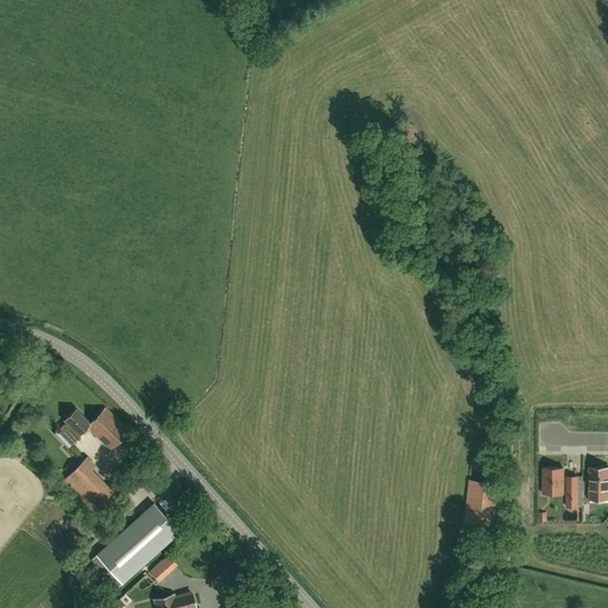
[(87,428),(88,429),(111,450),(130,431),(106,409),(90,424),(87,428)]
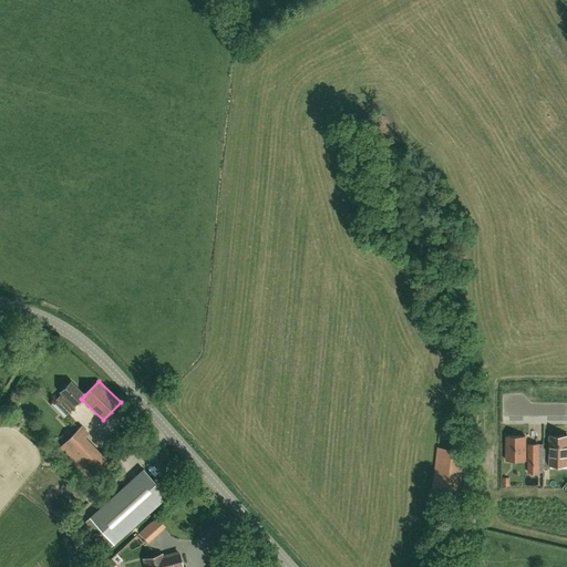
[(74,406),(82,400),(81,399),(84,395),(71,383),(61,393),(62,395),(52,405),(64,420),(71,413),(71,414),(76,409),(74,406)]
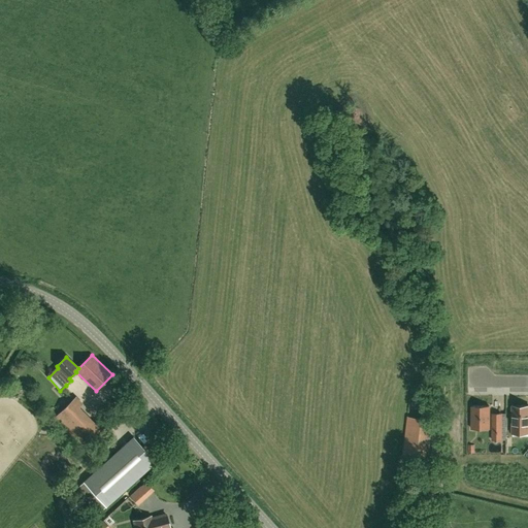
[(76,396),(54,417),(85,449),(106,427),(99,420),(95,424),(79,407),(84,403),(76,396)]
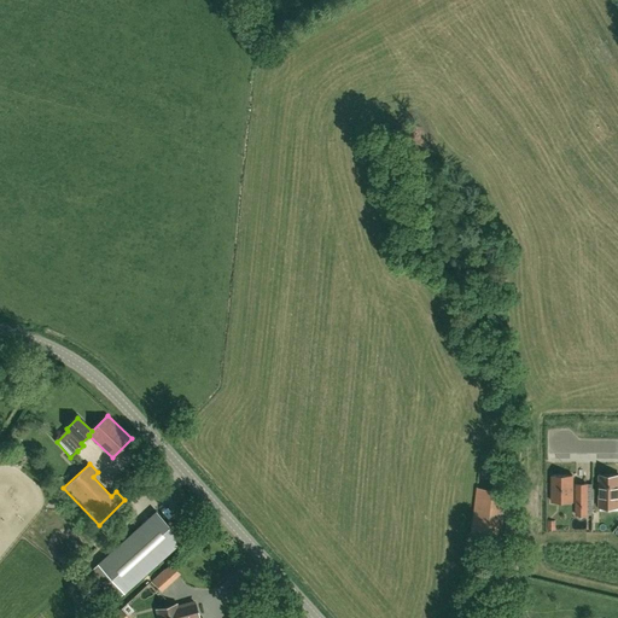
[(617,474),(599,476),(599,500),(599,507),(617,506),(617,474)]
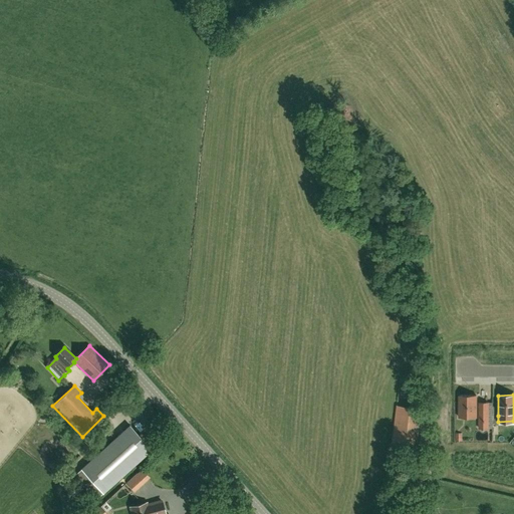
[(476,396),(459,396),(459,418),(465,418),(471,418),(476,418),(476,396)]
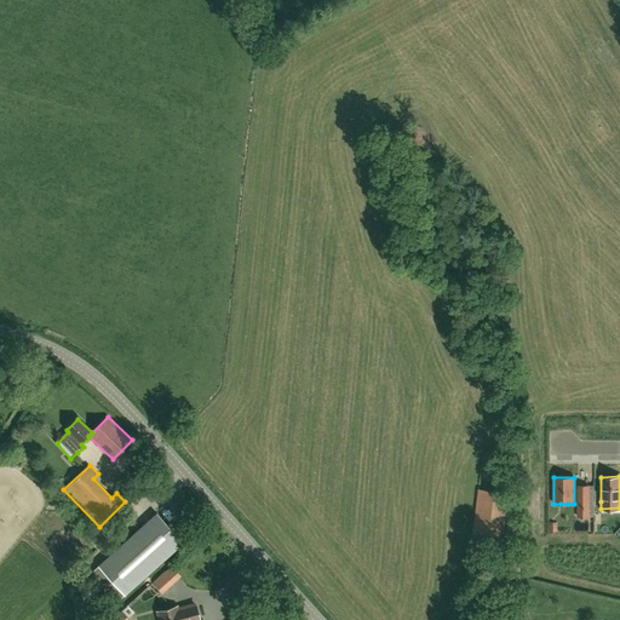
[(589,517),(589,486),(578,486),(578,517),(589,517)]
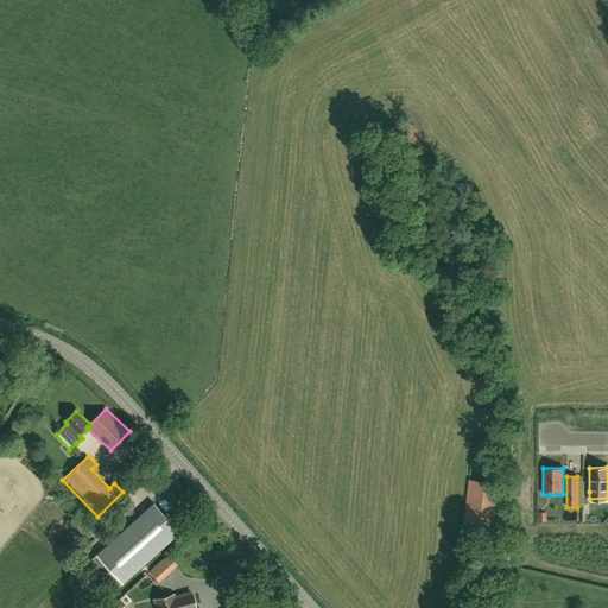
[(84,565),(111,594),(179,532),(153,504),(84,565)]
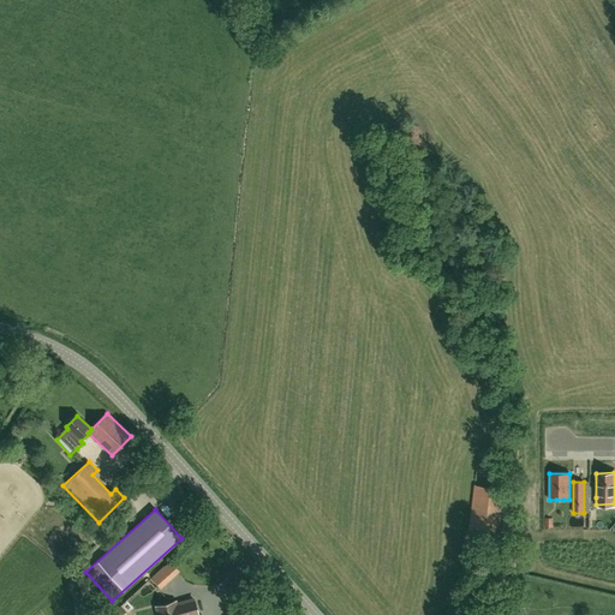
[(183,610),(183,614),(197,614),(193,599),(175,604),(178,611),(183,610)]
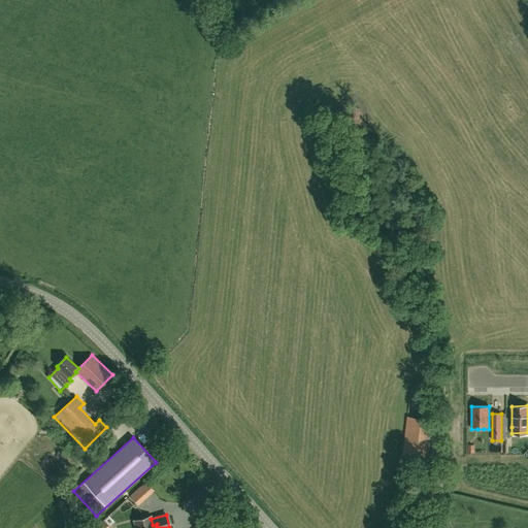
[(153,525),(151,519),(151,517),(134,522),(135,527),(157,527),(157,524),(153,525)]
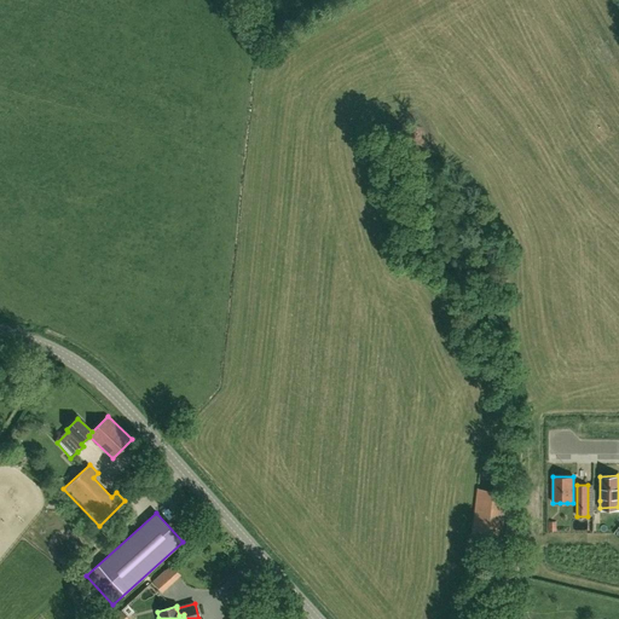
[(252,618),(242,607),(227,618),(252,618)]
